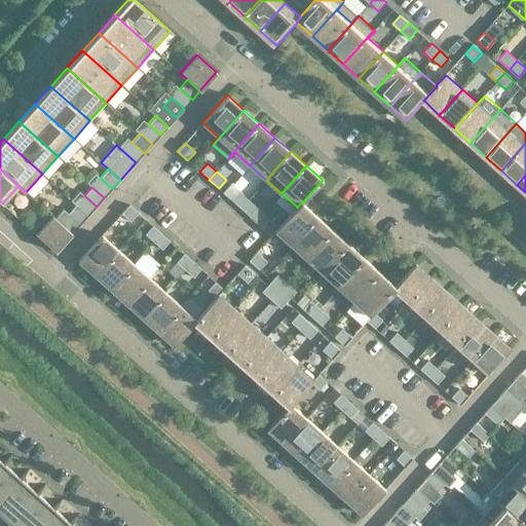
[(240,208),(248,199),(238,191),(231,199),(240,208)]
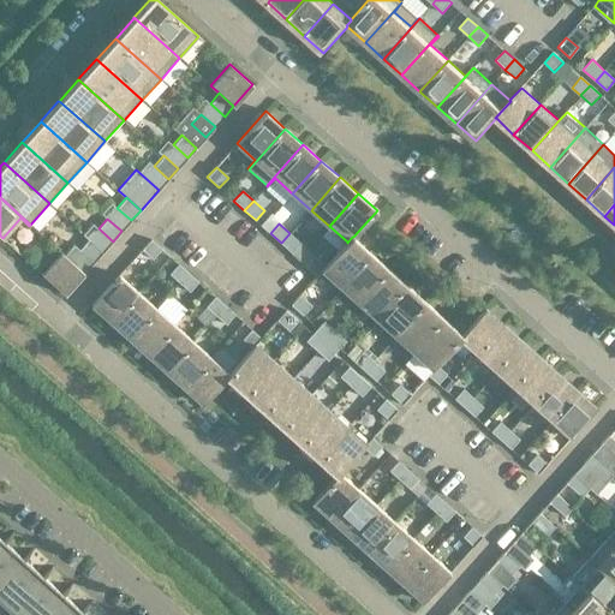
[(300,243),(290,233),(281,243),(292,254),(300,243)]
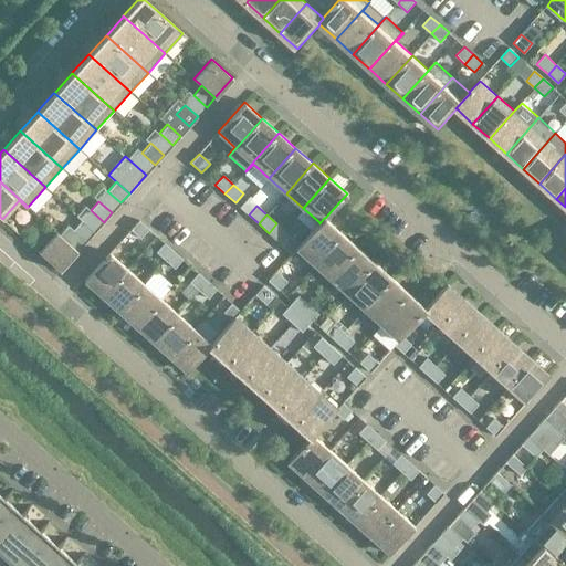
[(320,222),(300,244),(296,248),(314,264),(342,233),(325,218),(324,218),(320,223),(320,222)]
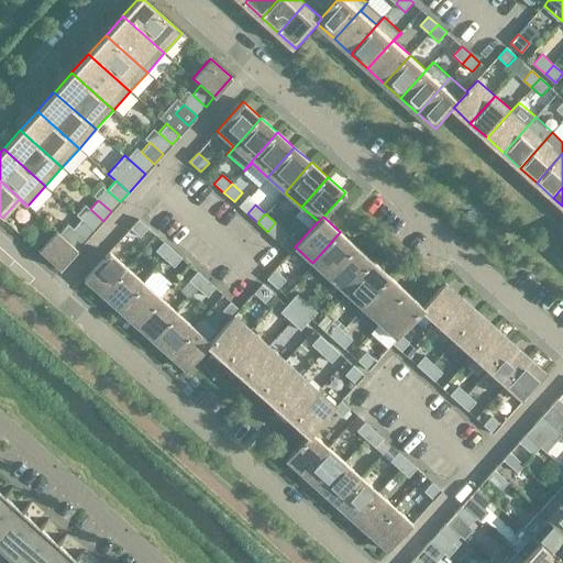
[(95,231),(81,219),(73,229),(86,240),(95,231)]
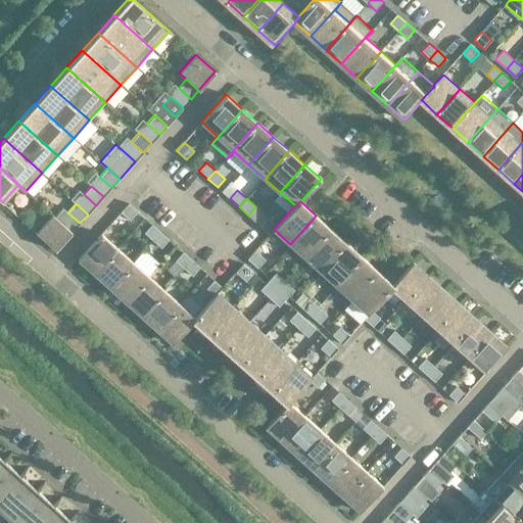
[(138,211),(129,203),(121,211),(130,220),(138,211)]
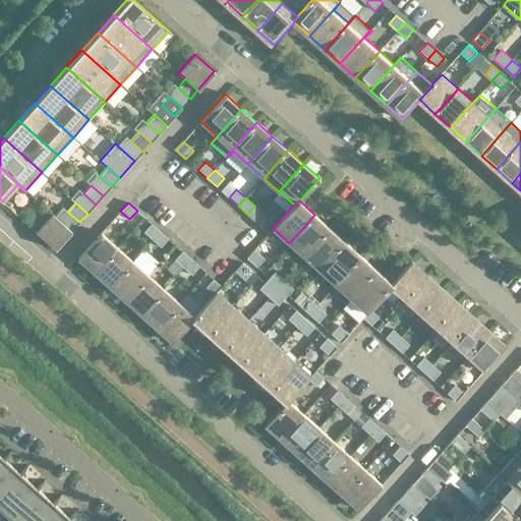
[(55,249),(71,231),(52,214),(36,232),(55,249)]
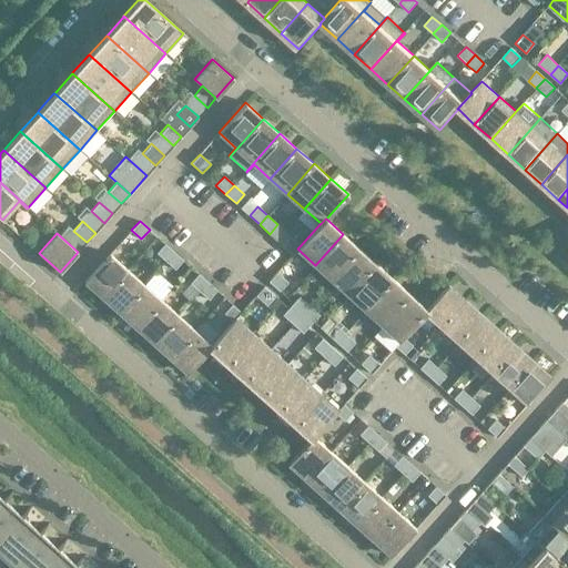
[(343,234),(315,265),(332,280),(359,249),(343,234)]
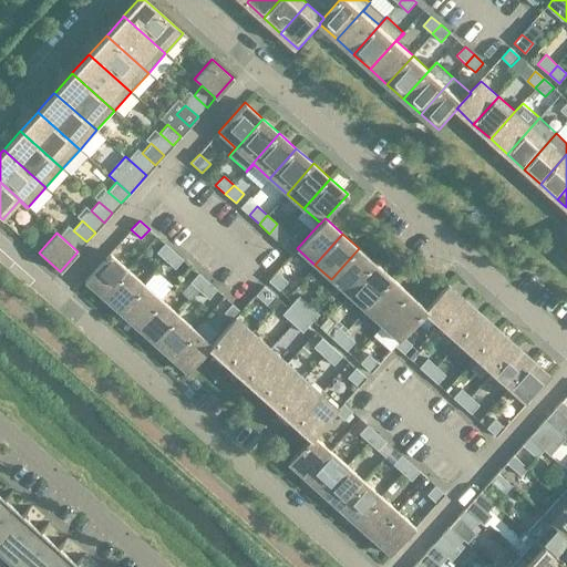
[(292,254),(297,248),(300,245),(290,236),(282,245),(292,254)]
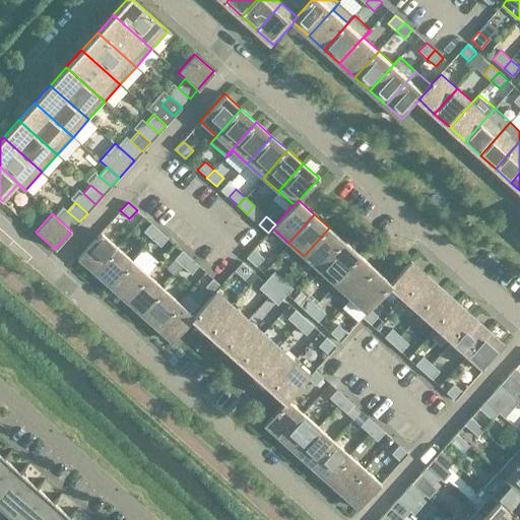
[(159,231),(148,220),(140,229),(152,239),(159,231)]
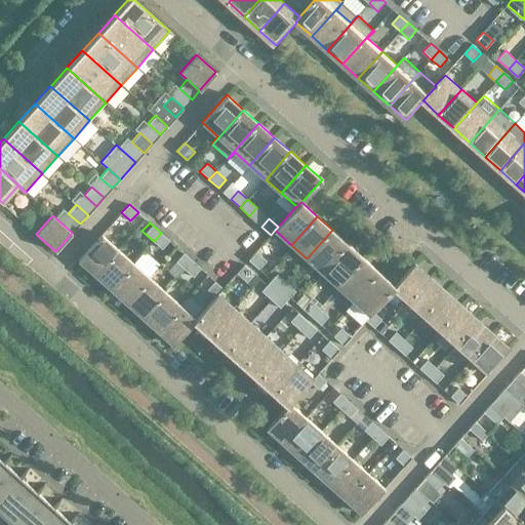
[(332,230),(307,258),(322,273),(348,244),(332,230)]
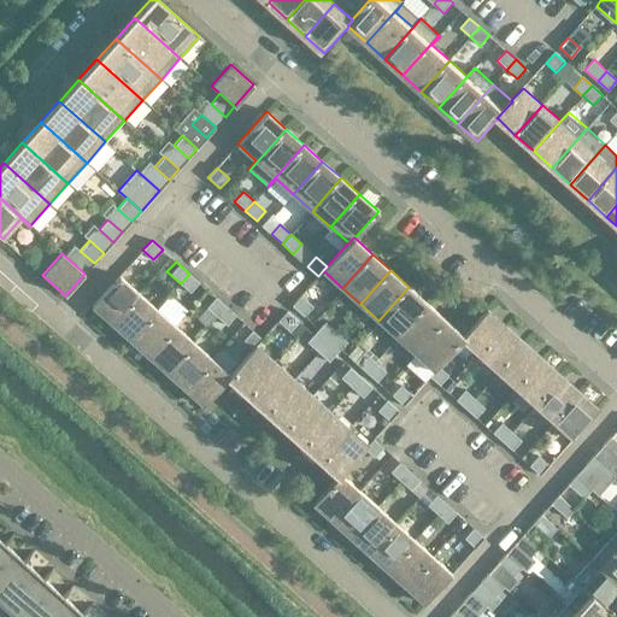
[(191,293),(199,282),(189,274),(181,283),(191,293)]
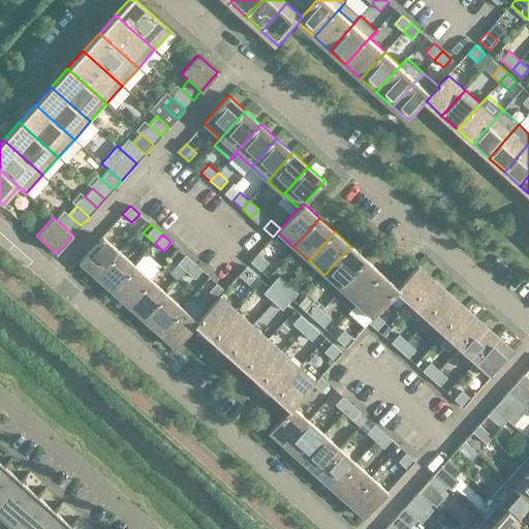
[(102,237),(80,262),(81,262),(95,276),(96,277),(119,251),(102,237)]
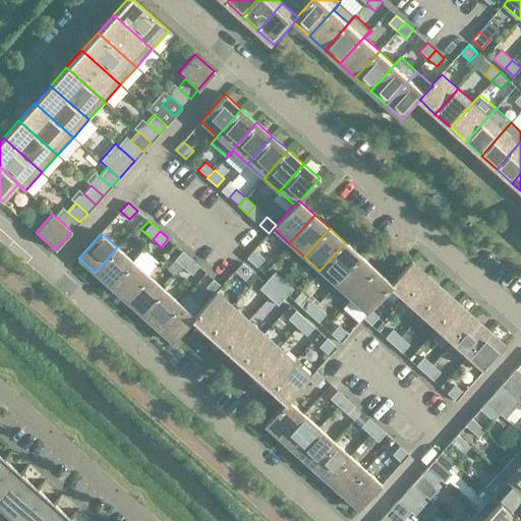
[(345,242),(320,271),(336,285),(361,256),(345,242)]
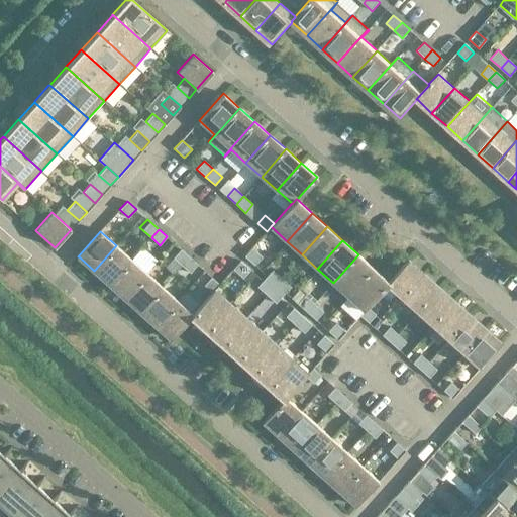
[(116,245),(94,271),(95,272),(108,284),(109,284),(131,260),(116,245)]
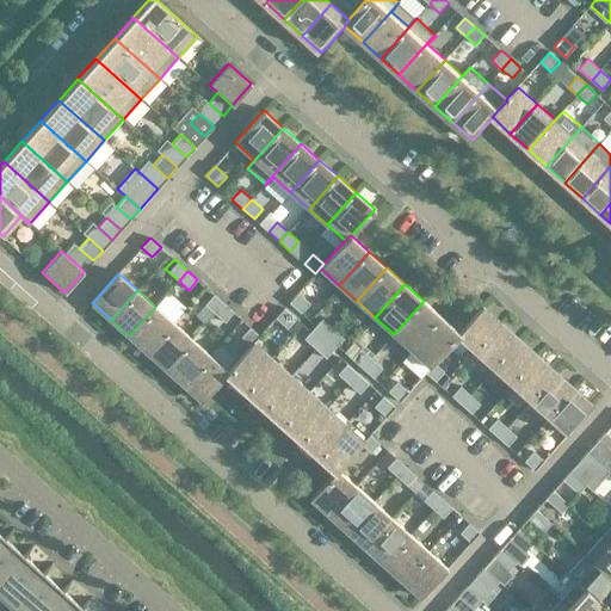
[(309,303),(298,292),(289,303),(301,313),(309,303)]
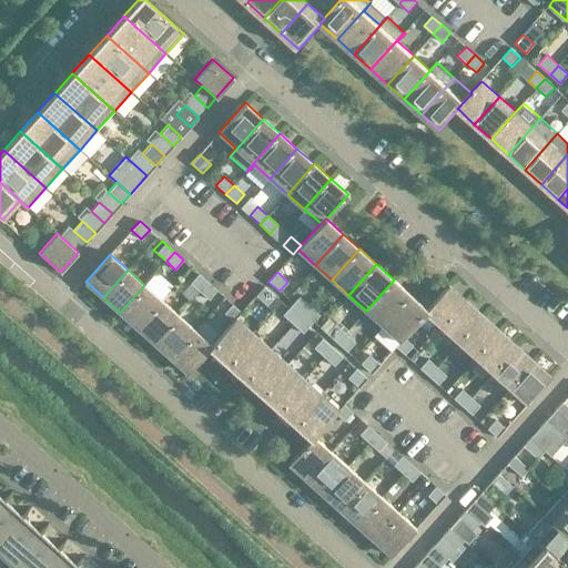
[(200,291),(208,282),(199,274),(191,283),(200,291)]
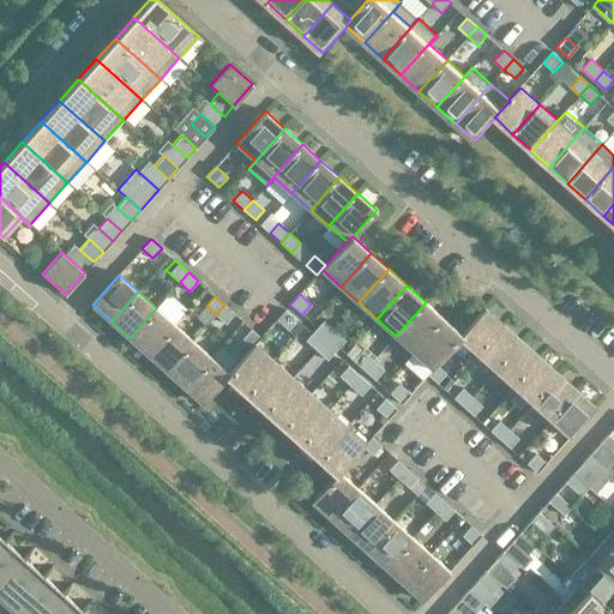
[(426,302),(396,336),(414,351),(444,318),(426,302)]
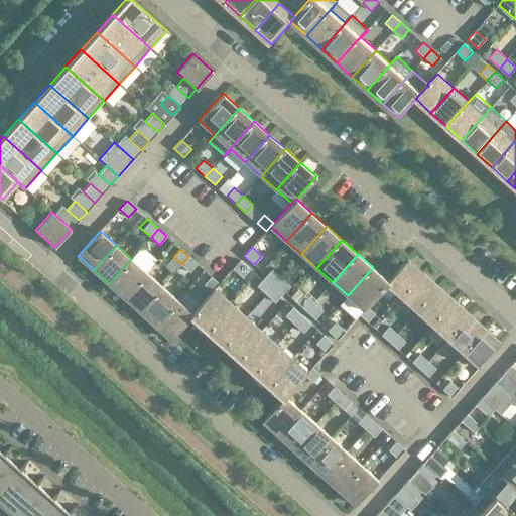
[(198,263),(188,256),(181,264),(189,272),(198,263)]
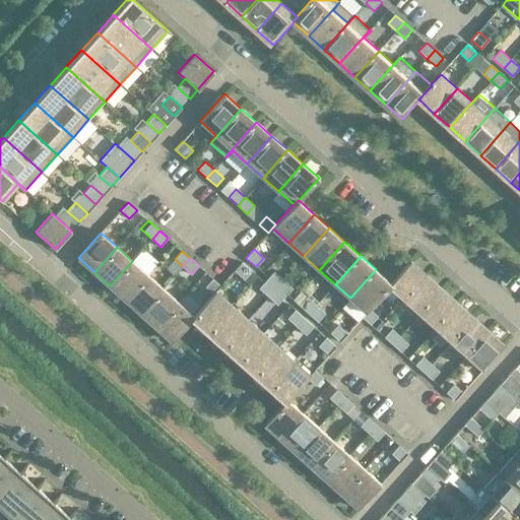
[(132,261),(110,285),(111,286),(124,299),(125,300),(147,274),(132,261)]
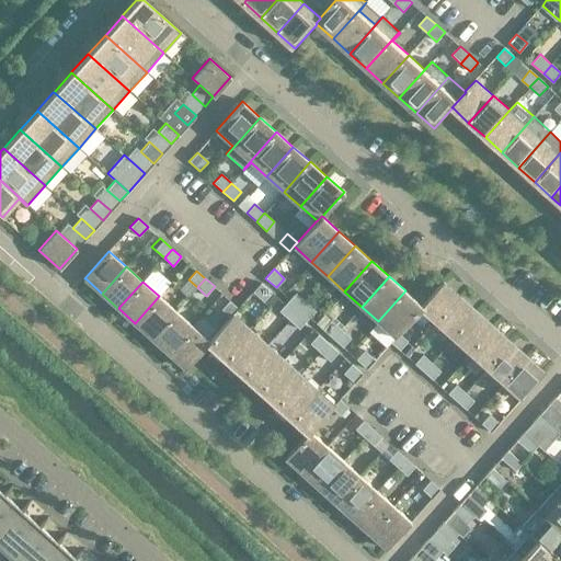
[(443,282),(421,306),(422,306),(419,309),(420,309),(436,324),(460,297),(443,282)]
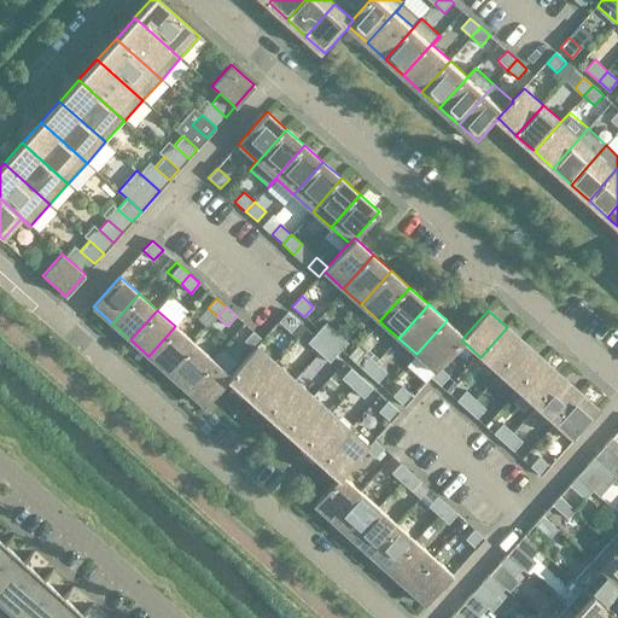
[(299,322),(287,312),(278,321),(290,332),(299,322)]
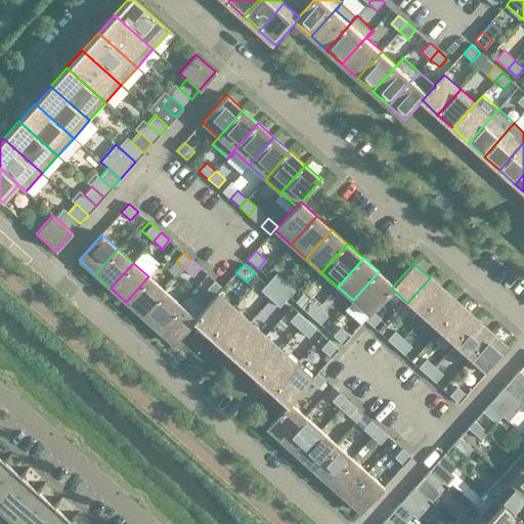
[(379,271),(353,300),(369,314),(373,311),(392,289),(391,289),(394,286),(393,286),(379,271)]
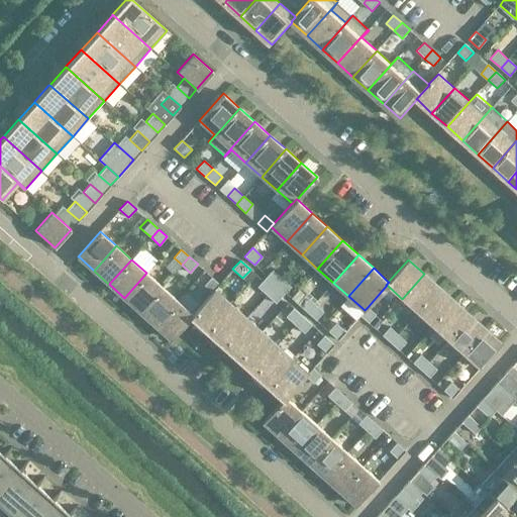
[(282,278),(273,270),(265,278),(274,286),(282,278)]
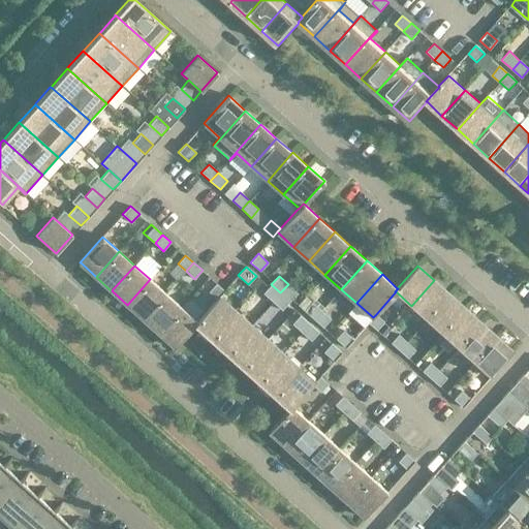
[(150,279),(127,305),(128,306),(142,318),(143,319),(166,293),(150,279)]
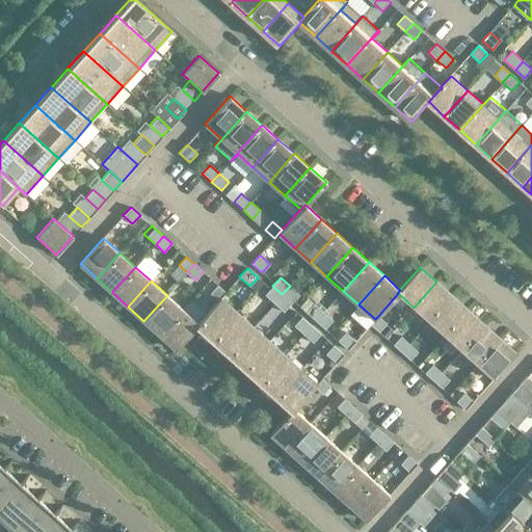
[(436,282),(414,308),(429,321),(452,296),(436,282)]
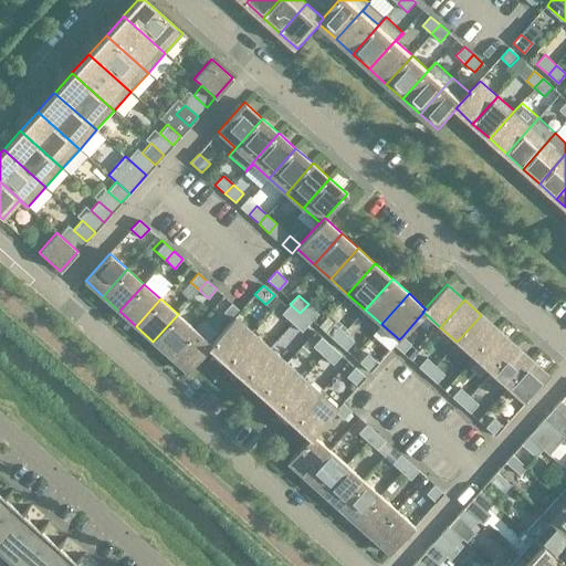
[(223,312),(232,320),(234,316),(240,311),(232,303),(223,312)]
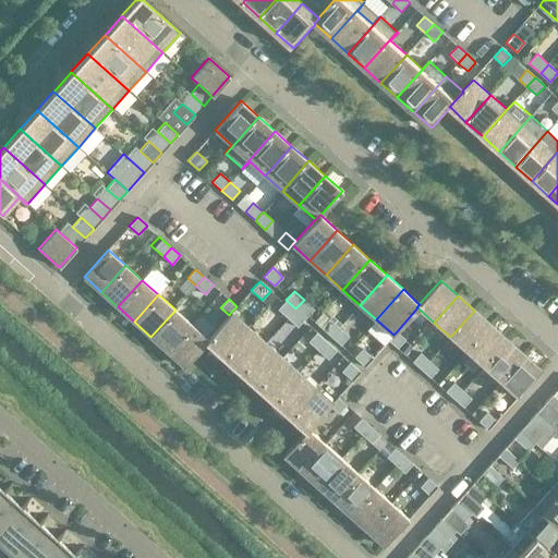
[(295,308),(286,300),(278,310),(288,317),(295,308)]
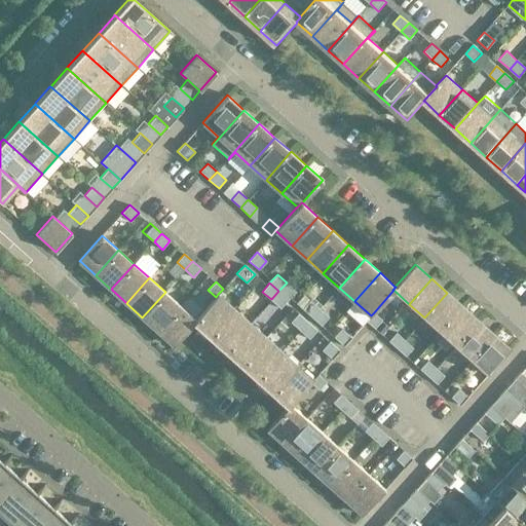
[(296,291),(287,283),(278,291),(288,300),(296,291)]
